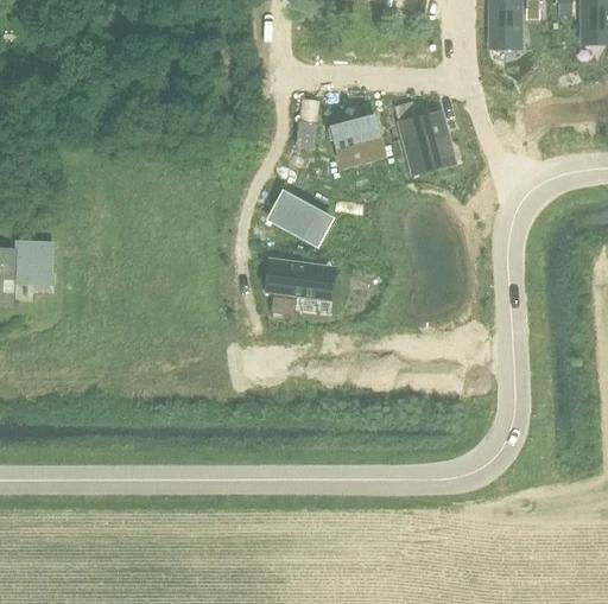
[(492,0),(492,44),(517,44),(517,0),(492,0)]
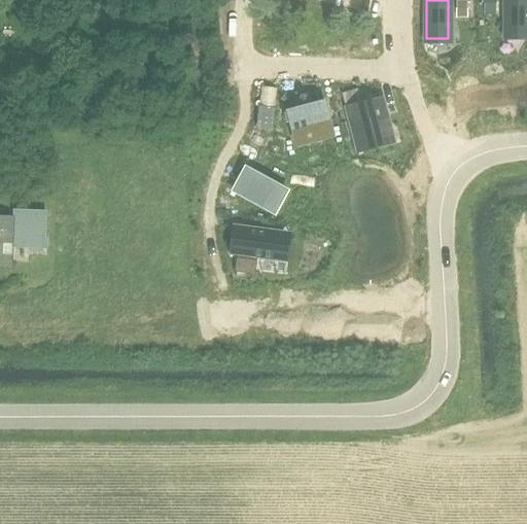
[(504,0),(505,37),(526,36),(526,0),(504,0)]
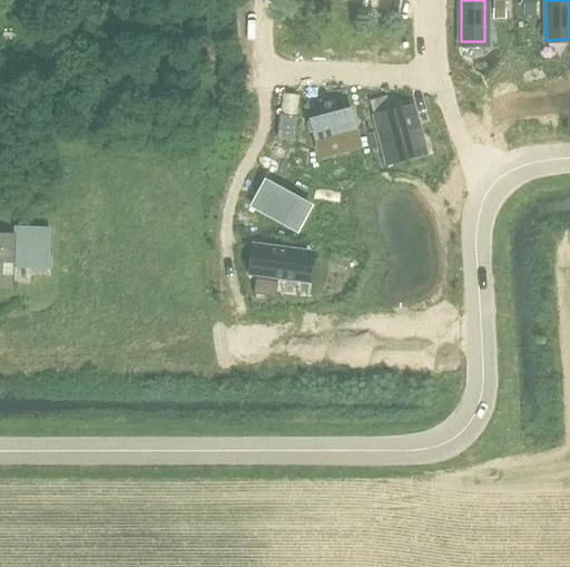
[(385,95),(370,98),(373,109),(389,106),(385,95)]
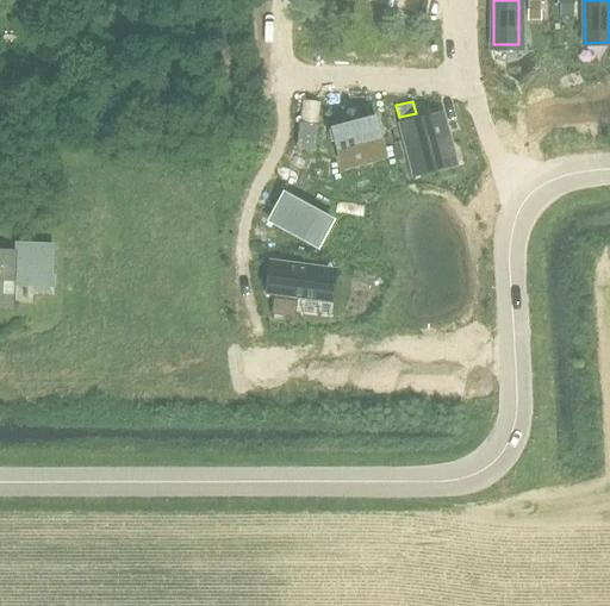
[(342,122),(331,125),(340,155),(383,144),(374,113),(363,117),(360,105),(340,111),(342,122)]
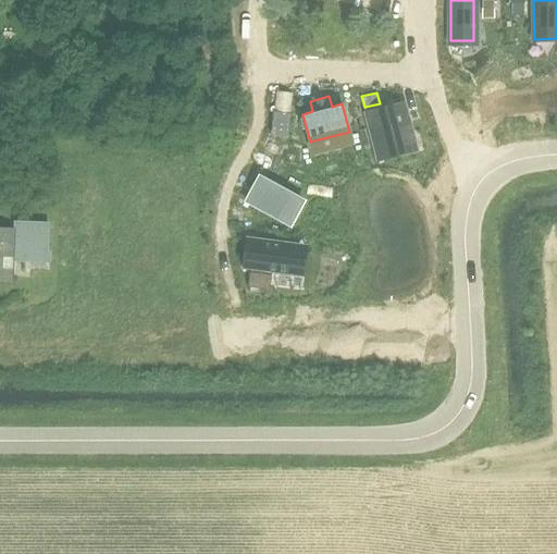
[(403,101),(367,111),(379,156),(415,146),(403,101)]
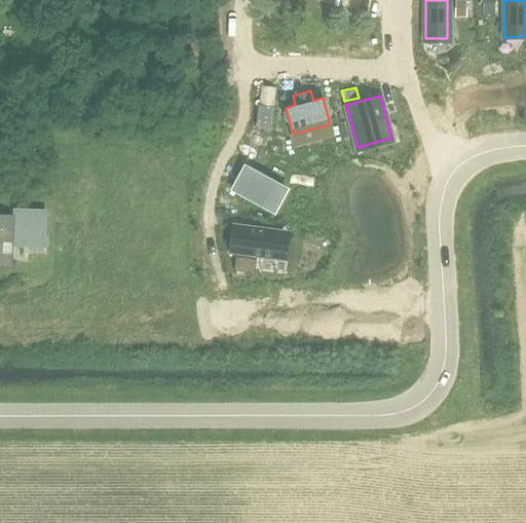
[(258,104),(256,124),(270,126),(273,105),(258,104)]
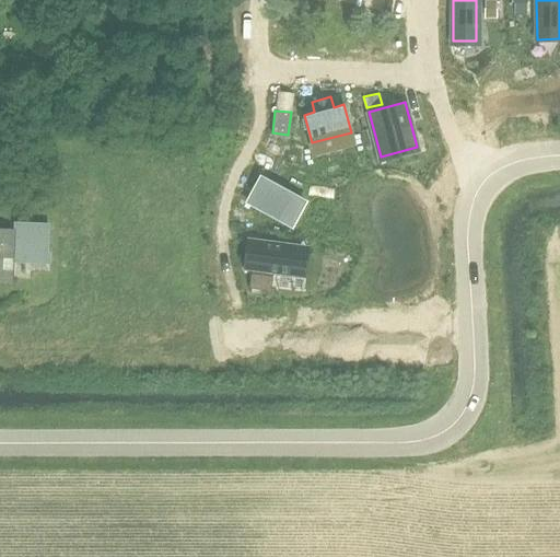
[(261,175),(248,199),(282,218),(296,193),(261,175)]
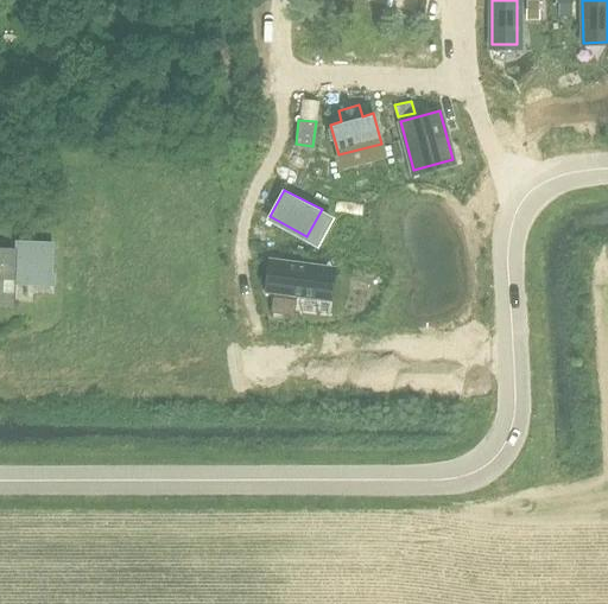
[(0,303),(12,304),(14,278),(50,280),(52,242),(17,240),(17,247),(0,245),(0,303)]
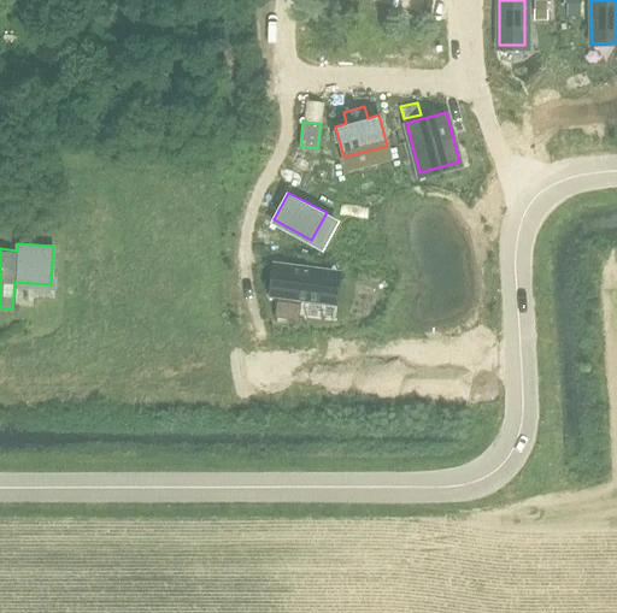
[(331,267),(272,259),(269,293),(276,294),(274,314),(298,318),(300,298),(327,301),(331,267)]
